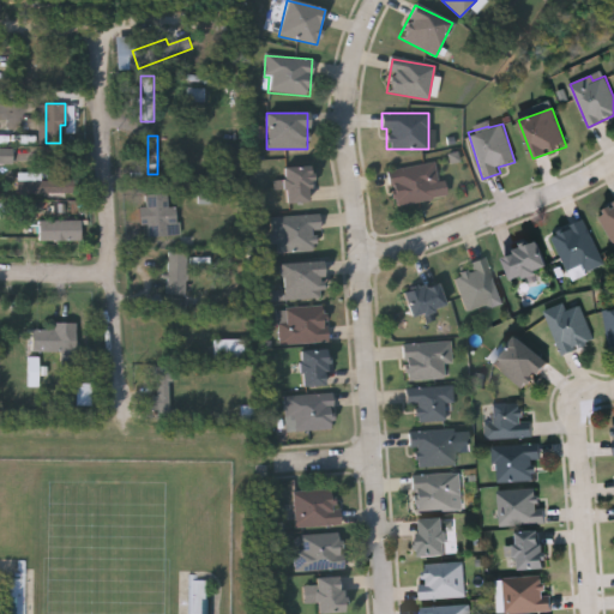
[(12,162),(0,162),(0,145),(12,145),(12,162)]
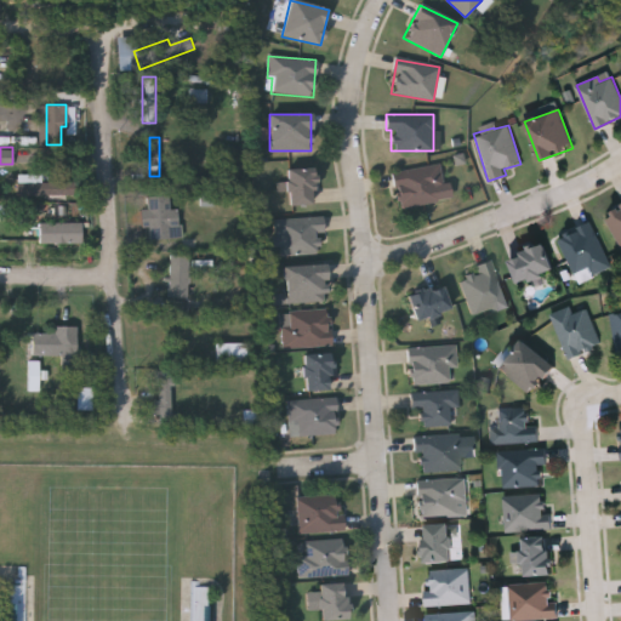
[(443,186),(434,188),(437,201),(398,210),(391,172),(439,164),(443,186)]
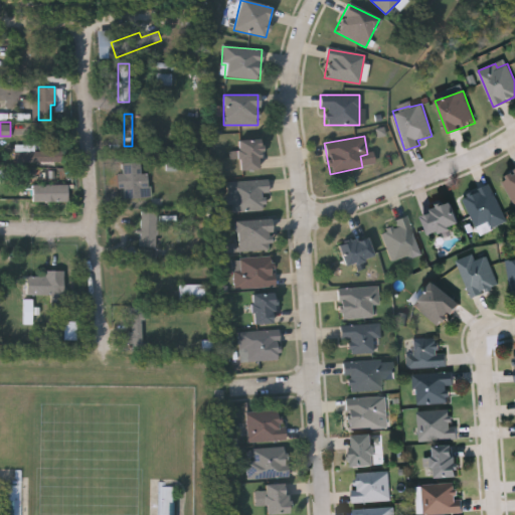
[(239,170),(239,160),(230,160),(230,152),(237,152),(237,140),(260,140),(260,170),(239,170)]
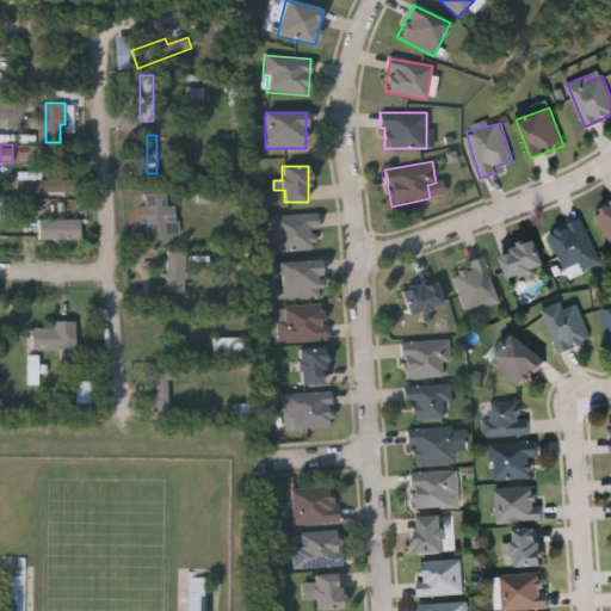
[(41,171),(41,179),(72,179),(72,192),(18,192),(18,171),(41,171)]
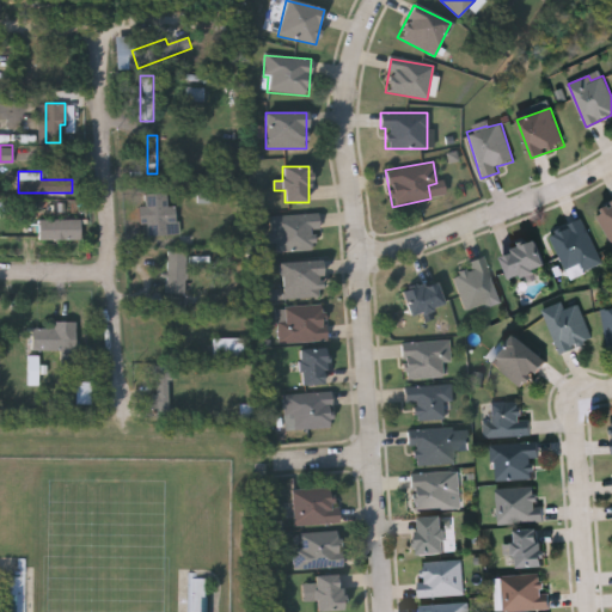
[(166,233),(147,233),(147,191),(166,191),(166,233)]
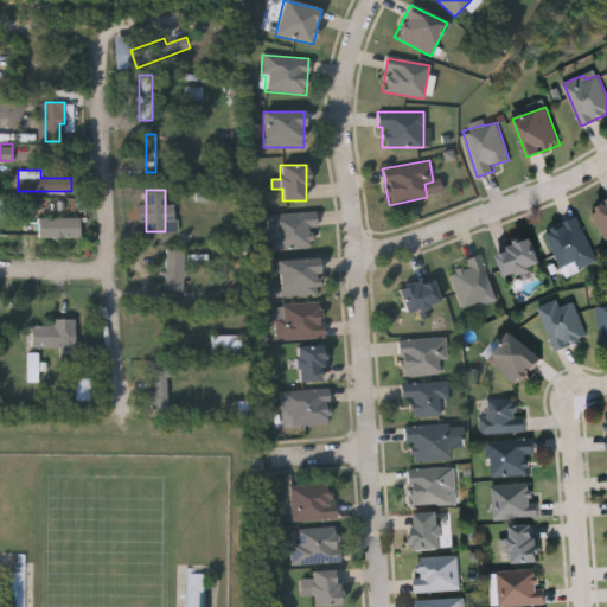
[(606,247),(590,209),(606,202),(606,247)]
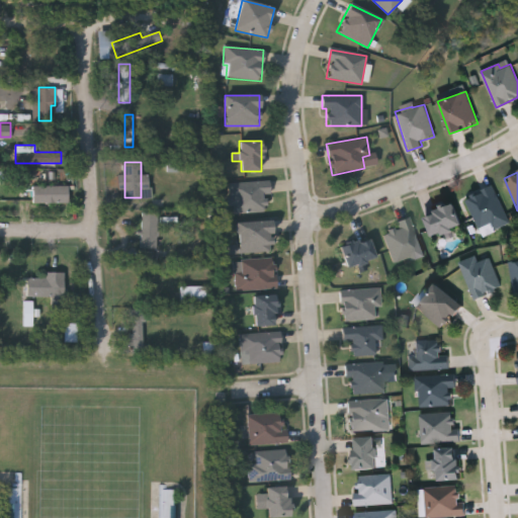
[(229,182),(268,182),(268,213),(229,213),(229,182)]
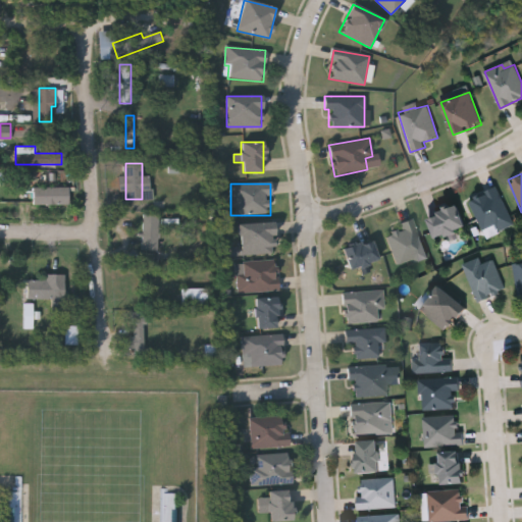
[(34,205),(34,187),(69,187),(69,205),(34,205)]
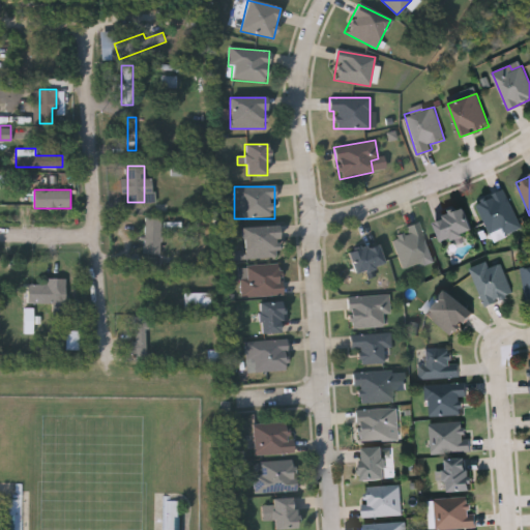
[(493,241),(475,203),(503,189),(521,228),(493,241)]
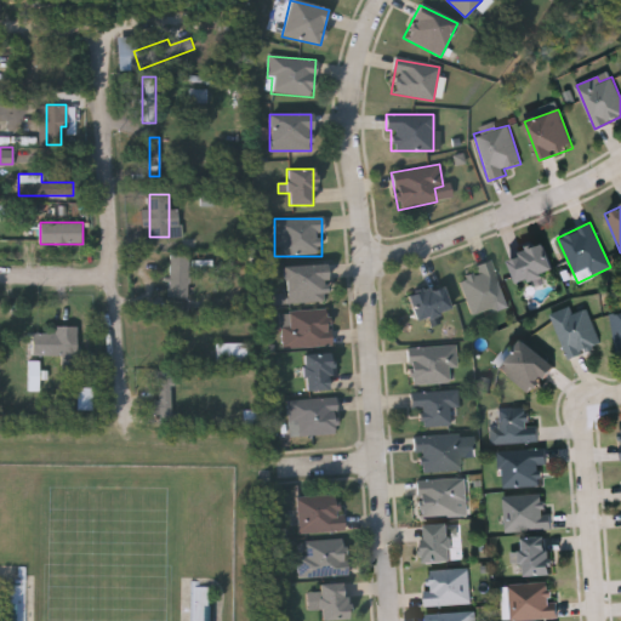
[(553,269),(518,284),(507,258),(543,244),(553,269)]
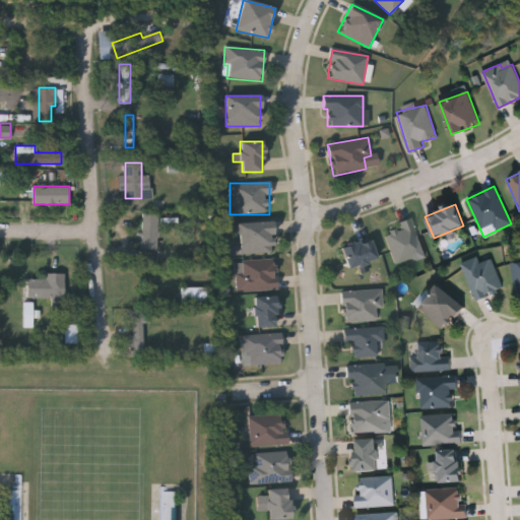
[(158,213),(158,247),(142,247),(142,213),(158,213)]
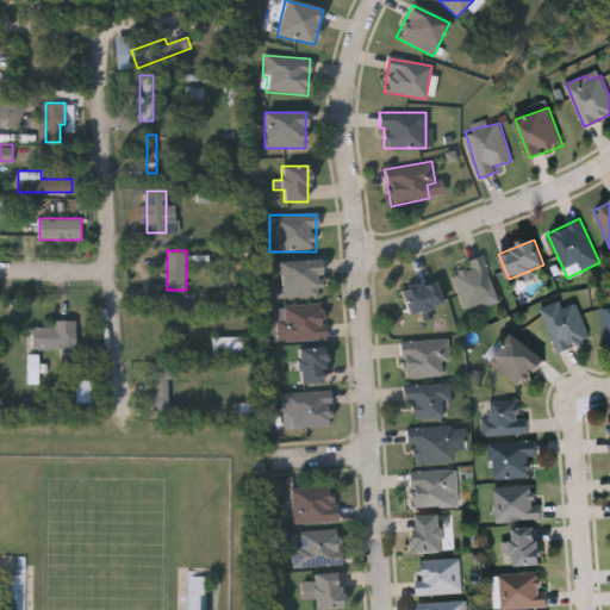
[(467,268),(465,262),(483,256),(498,300),(464,311),(452,273),(467,268)]
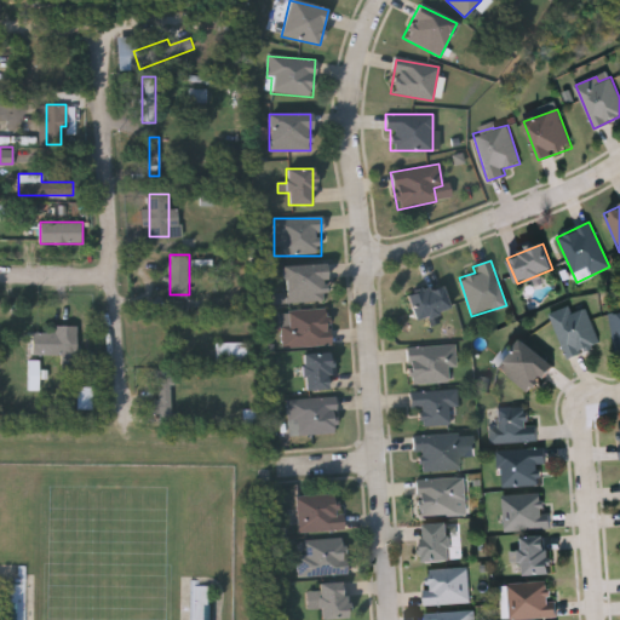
[(275,303),(275,292),(285,292),(283,265),(326,265),(326,303),(275,303)]
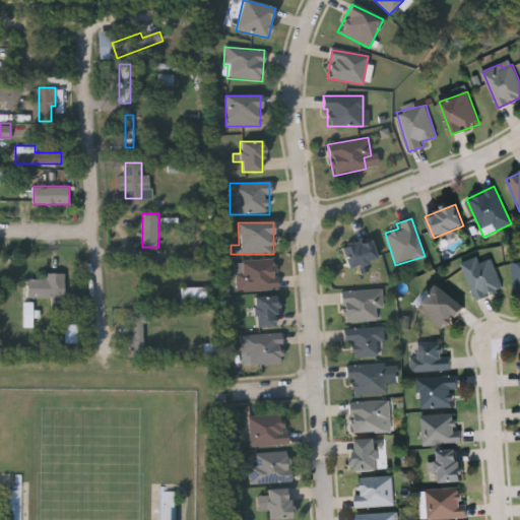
[(377,259),(348,269),(341,248),(370,238),(377,259)]
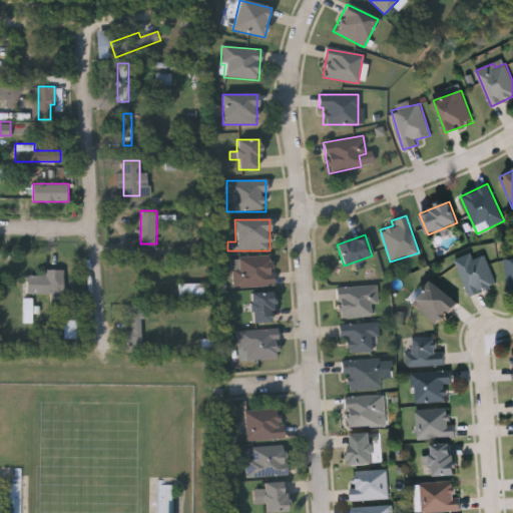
[(468,296),(455,259),(472,253),(474,258),(484,253),(495,286),(468,296)]
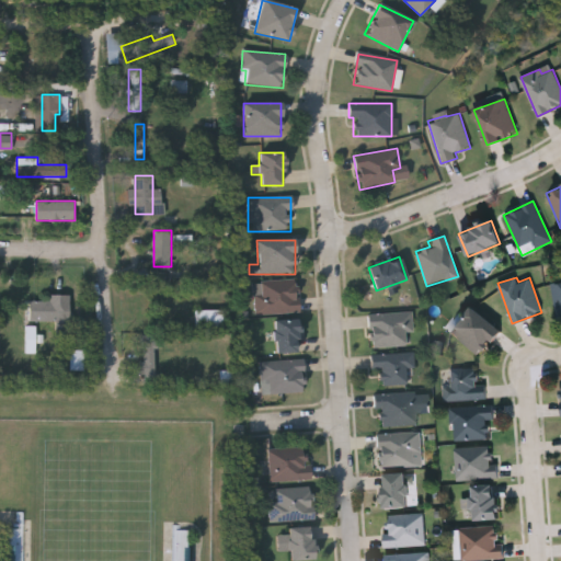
[(258,313),(255,283),(298,281),(299,312),(258,313)]
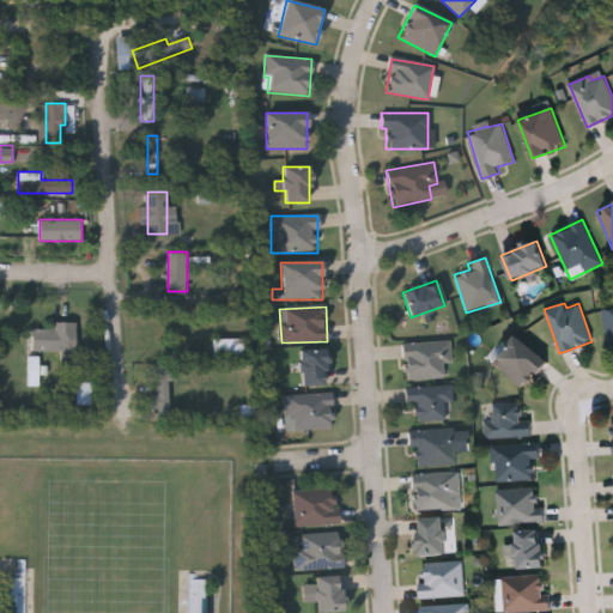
[(32,351),(32,329),(54,329),(54,322),(76,322),(76,351),(32,351)]
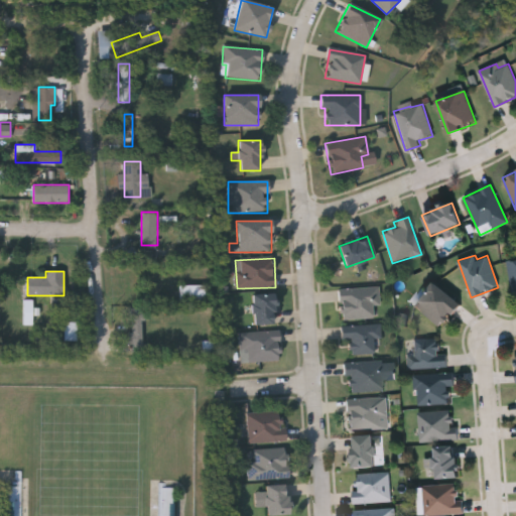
[(414,306),(433,283),(460,303),(441,328),(414,306)]
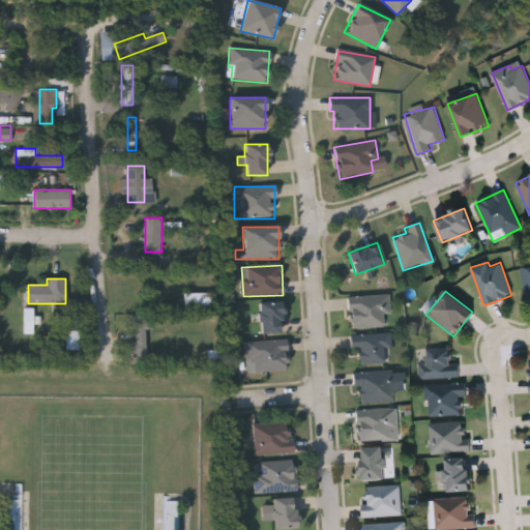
[(184,293),(210,293),(210,313),(184,313),(184,293)]
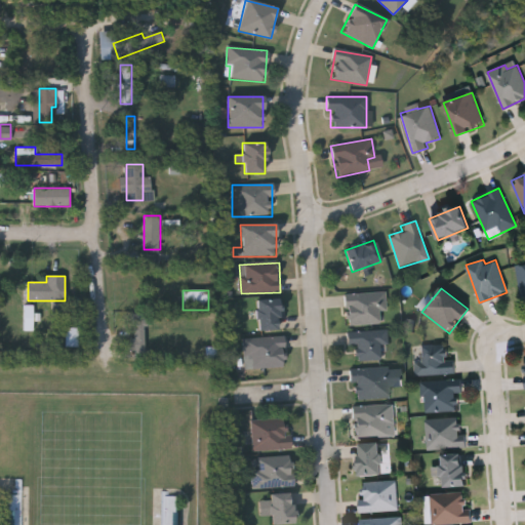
[(345,294),(386,292),(387,311),(379,311),(379,323),(347,325),(345,294)]
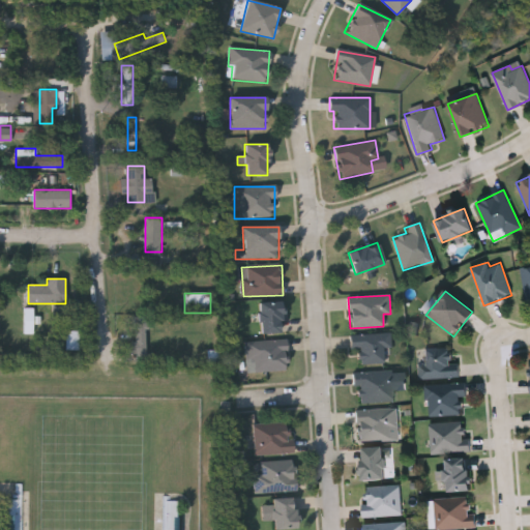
[(259,301),(282,301),(282,333),(259,333),(259,301)]
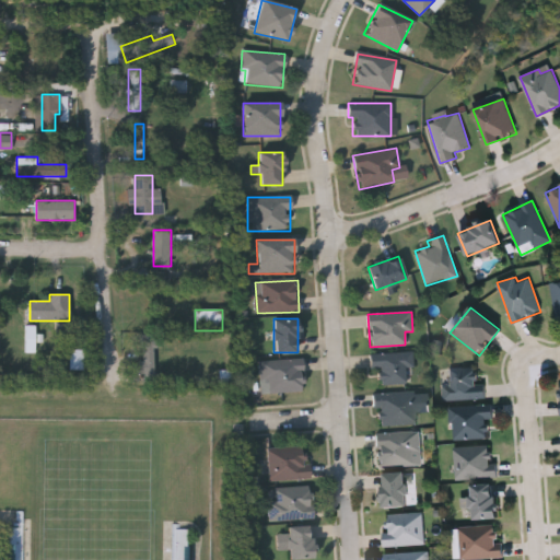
[(155,335),(143,335),(143,362),(138,362),(139,378),(156,377),(155,335)]
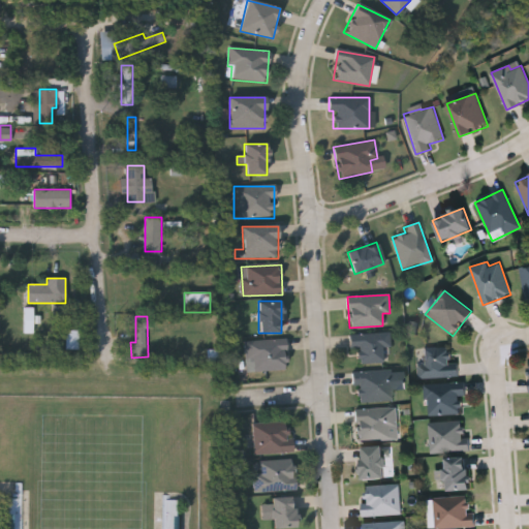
[(359,364),(358,348),(349,348),(349,335),(389,333),(391,363),(359,364)]
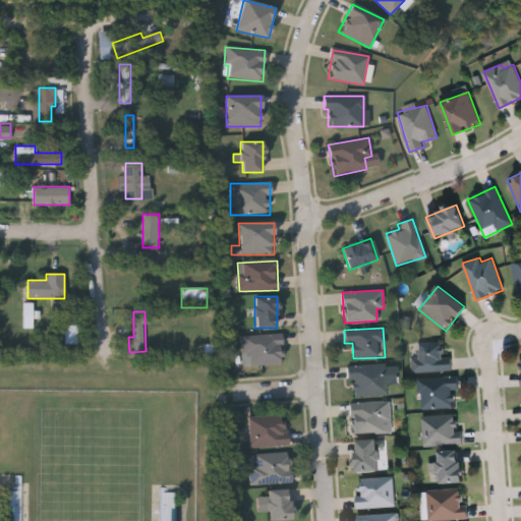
[(284,364),(242,365),(241,336),(282,334),(284,364)]
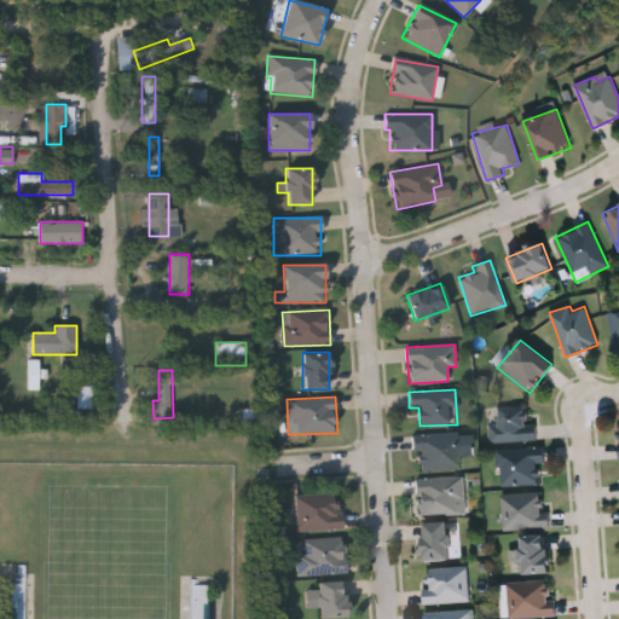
[(489,429),(497,428),(496,409),(531,406),(533,440),(490,443),(489,429)]
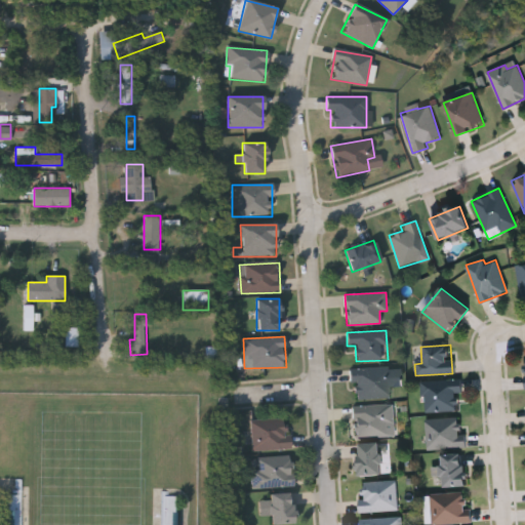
[(389,398),(353,399),(352,369),(388,368),(389,398)]
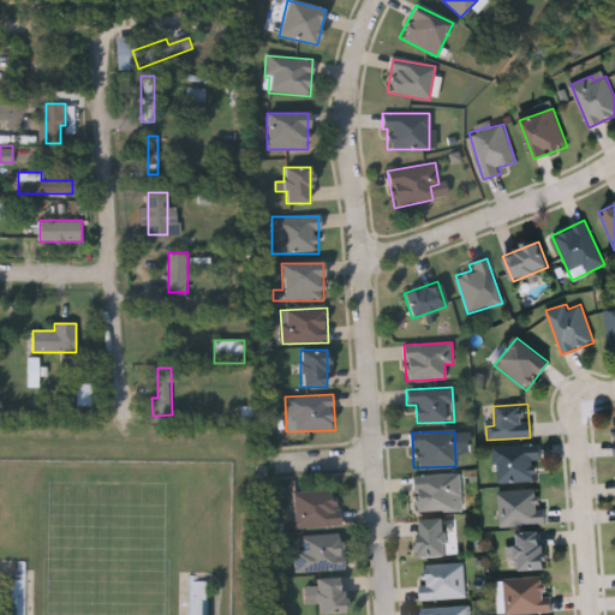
[(496,482),(495,446),(541,443),(541,460),(536,460),(537,481),(496,482)]
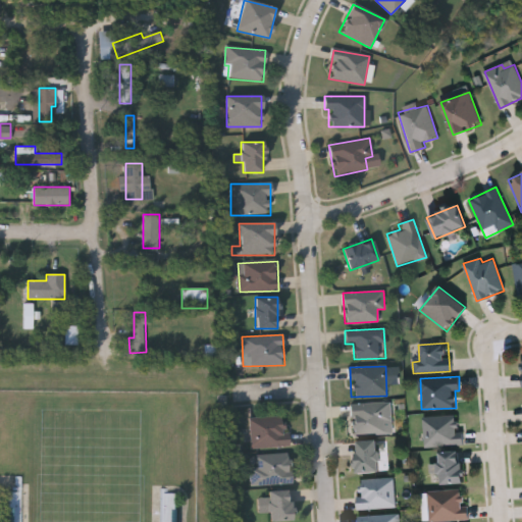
[(352,403),(392,402),(392,421),(385,421),(385,433),(353,434),(352,403)]
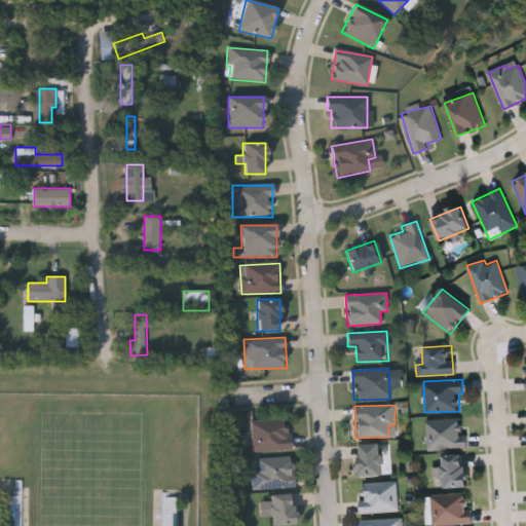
[(426,418),(460,418),(461,434),(466,434),(466,448),(426,448),(426,418)]
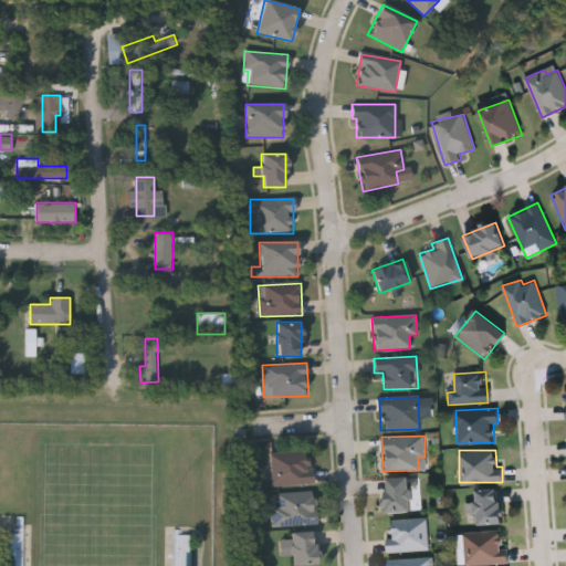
[(310,452),(311,484),(272,486),(271,453),(310,452)]
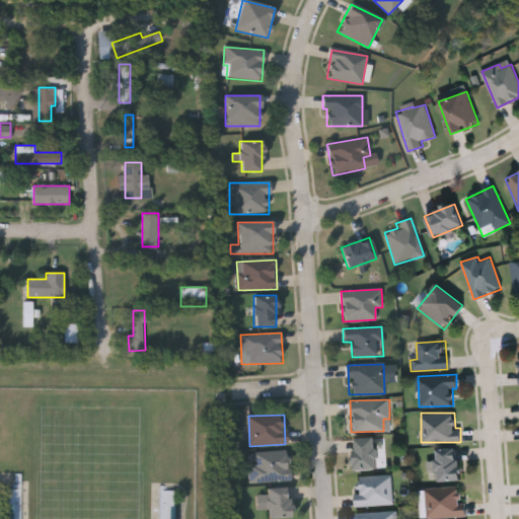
[(376,438),(376,469),(354,469),(354,438),(376,438)]
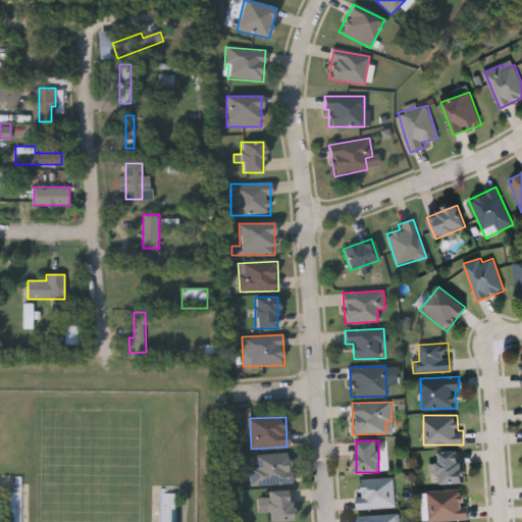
[(439,473),(429,473),(429,464),(439,464),(438,452),(462,451),(463,483),(439,484),(439,473)]
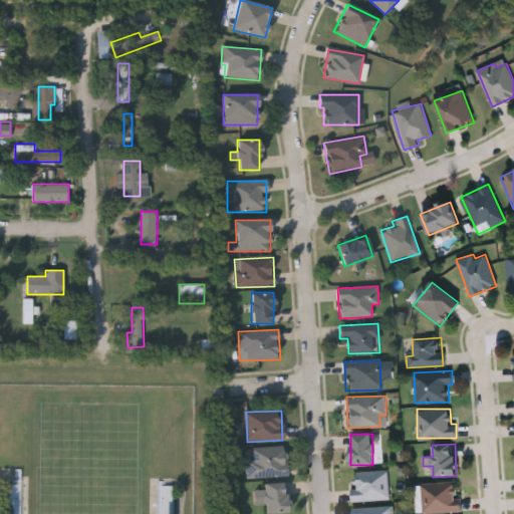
[(248,478),(248,448),(287,448),(287,478),(248,478)]
